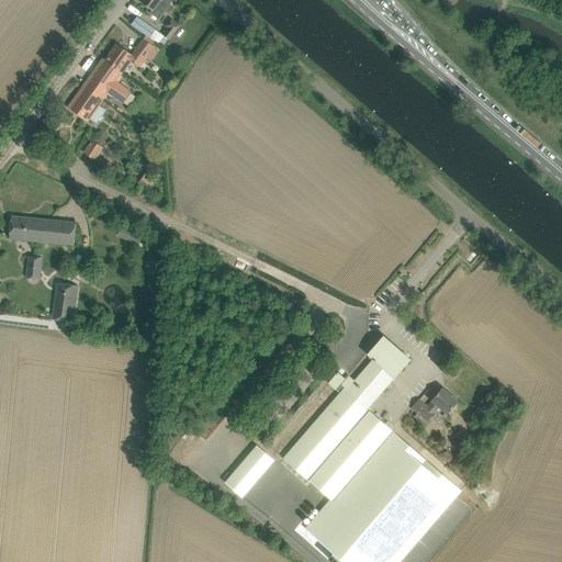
[(172,1),(171,0),(144,0),(142,3),(152,11),(150,13),(159,20),(172,1)]
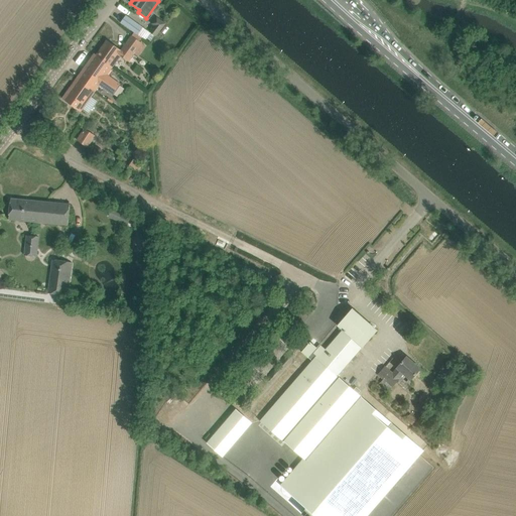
[(138,34),(143,26),(125,15),(120,22),(138,34)]
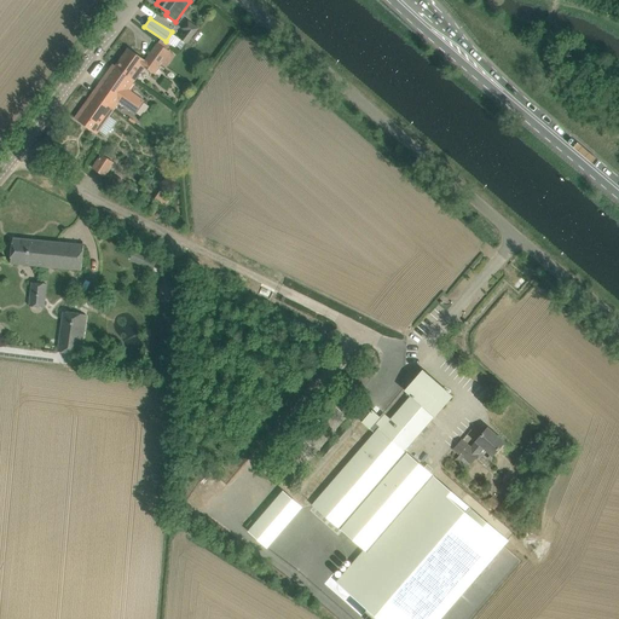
[(185,32),(180,39),(189,45),(200,28),(187,19),(180,29),(185,32)]
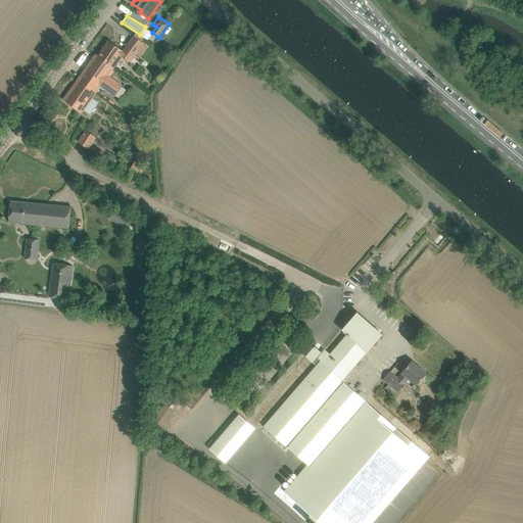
[(131,62),(144,44),(134,37),(123,51),(108,41),(98,56),(107,63),(106,64),(112,69),(123,56),(131,62)]
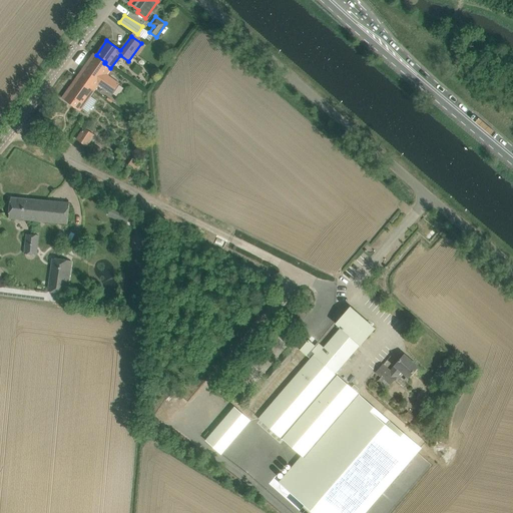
[(96,55),(94,53),(76,78),(95,91),(99,85),(112,94),(120,84),(106,74),(110,68),(104,63),(105,62),(96,55)]
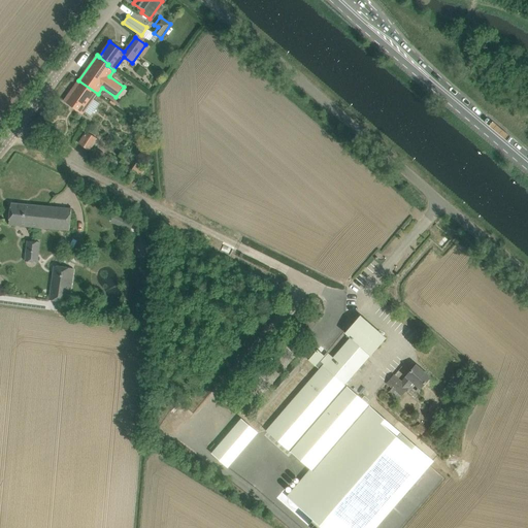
[(78,80),(64,101),(83,114),(85,111),(91,116),(99,103),(93,99),(98,94),(78,80)]
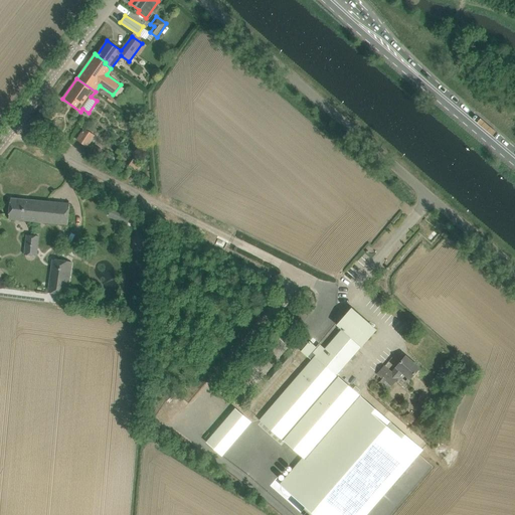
[(93,138),(95,136),(84,129),(82,132),(77,140),(88,147),(93,138)]
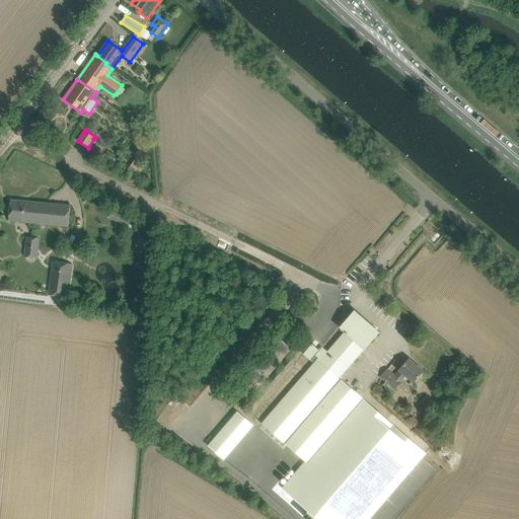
[(128,171),(136,177),(145,165),(137,159),(128,171)]
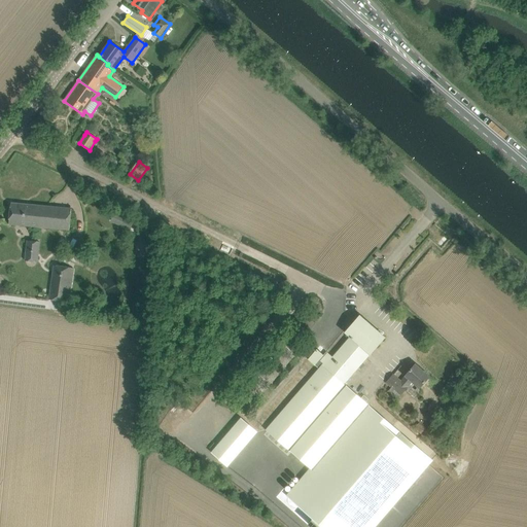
[(9,224),(69,230),(71,209),(11,203),(9,224)]
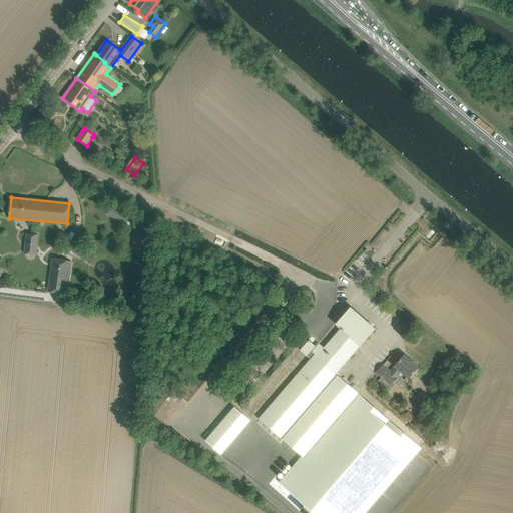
[(25,243),(24,253),(36,255),(37,245),(25,243)]
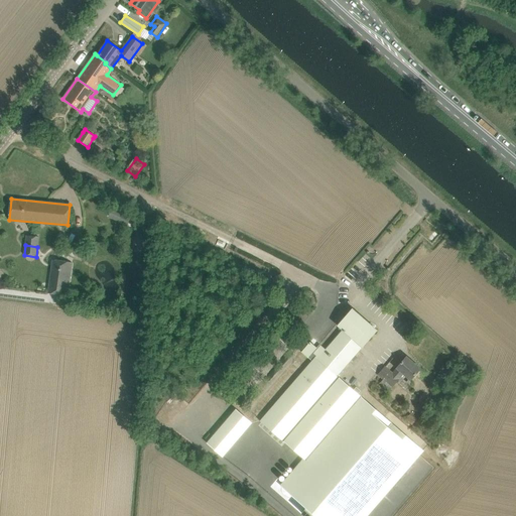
[(66,297),(71,262),(52,260),(47,295),(66,297)]
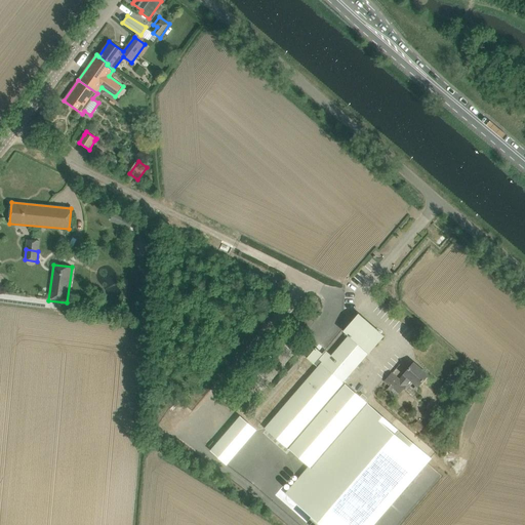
[(315,322),(300,310),(291,321),(306,333),(315,322)]
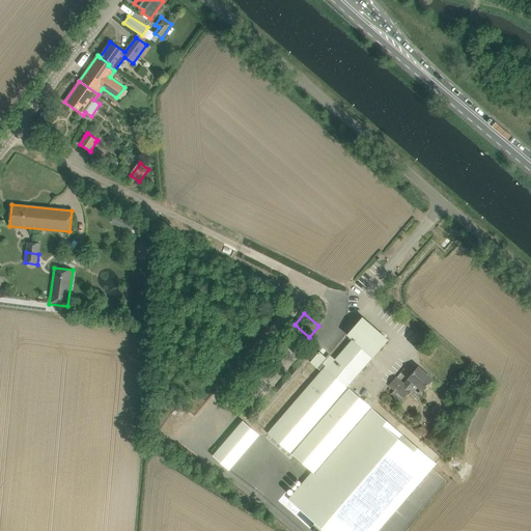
[(269,435),(266,439),(290,460),(294,456),(311,472),(287,500),(324,530),(378,530),(436,465),(387,423),(369,408),(345,388),(360,371),(372,356),(373,356),(387,340),(362,319),(348,335),(351,336),(348,339),(352,342),(336,360),(329,355),(322,363),(326,366),(268,434),(269,435)]
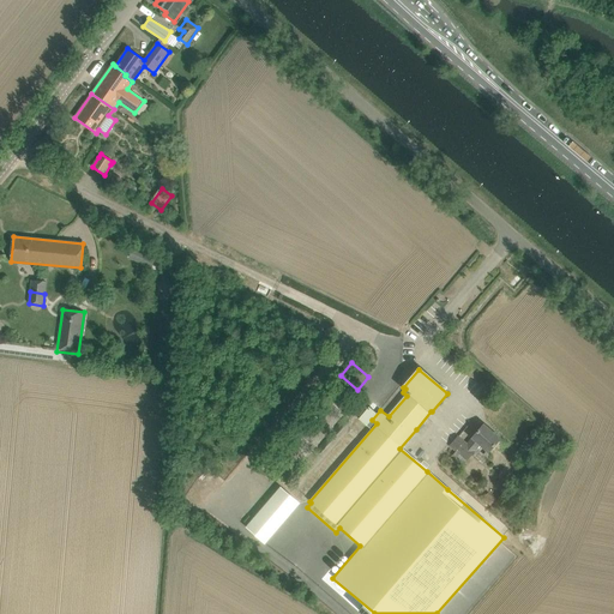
[(489,451),(493,449),(500,439),(483,425),(473,438),(468,445),(458,437),(450,446),(457,451),(458,450),(469,458),(475,452),(474,451),(481,444),(489,451)]
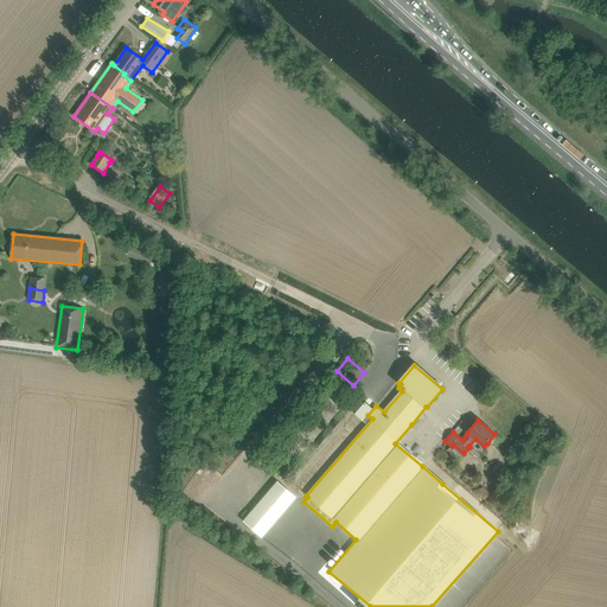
[(515,460),(512,471),(516,474),(523,467),(515,460)]
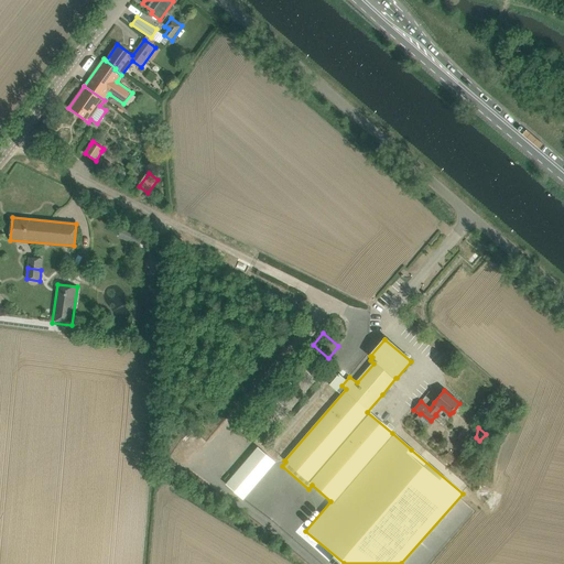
[(243,500),(275,462),(258,446),(225,484),(243,500)]
